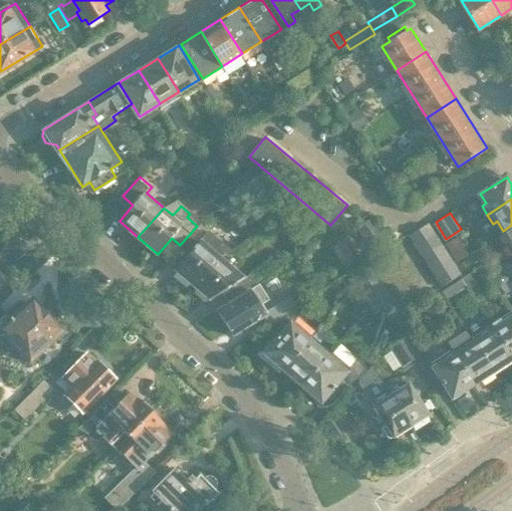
[(372,216),(357,226),(365,237),(379,227),(372,216)]
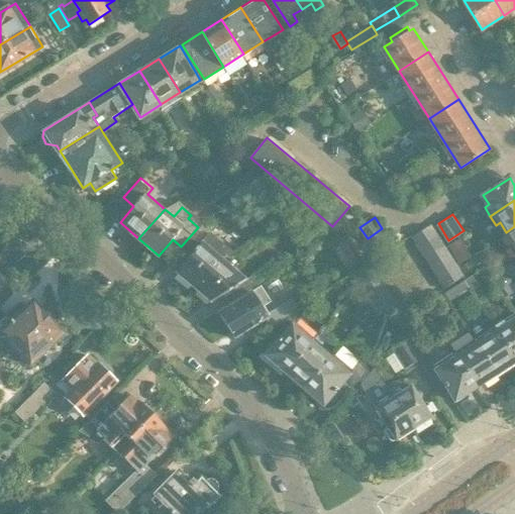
[(413,235),(419,246),(438,233),(431,223),(413,235)]
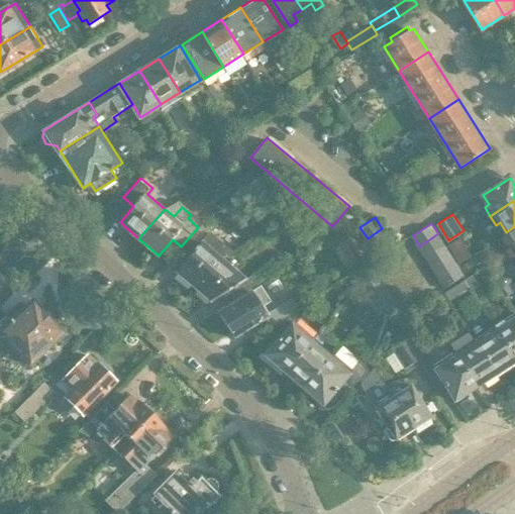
[(514,226),(506,232),(512,242),(509,244),(514,252),(514,226)]
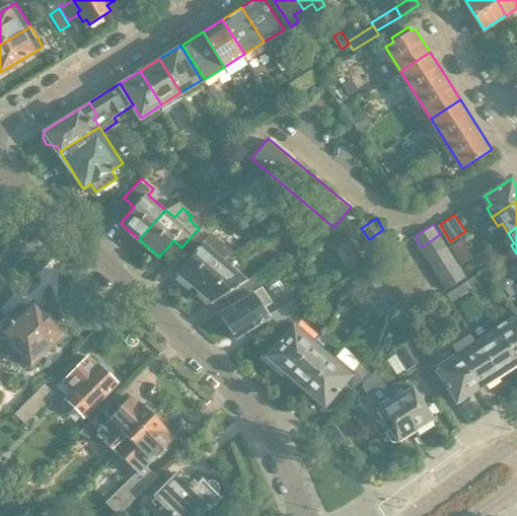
[(222,259),(204,242),(209,237),(199,228),(181,247),(192,255),(177,272),(197,288),(222,259)]
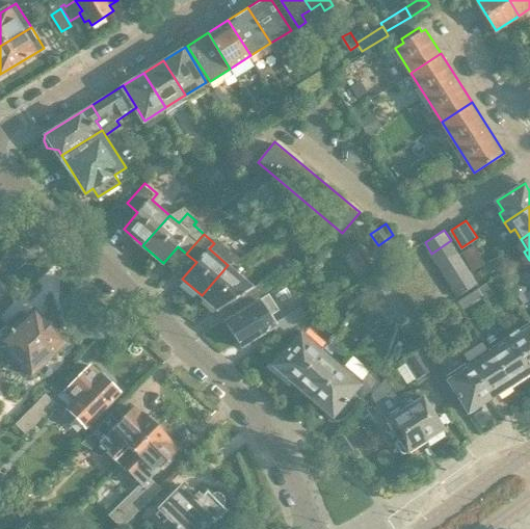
[(451,240),(431,254),(438,263),(457,252),(451,240)]
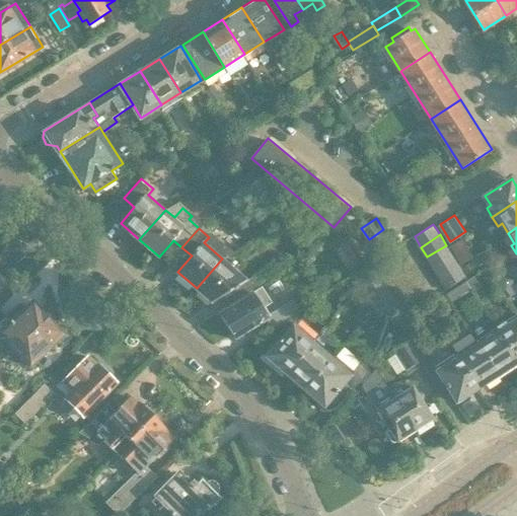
[(474,255),(462,236),(450,244),(462,264),(474,255)]
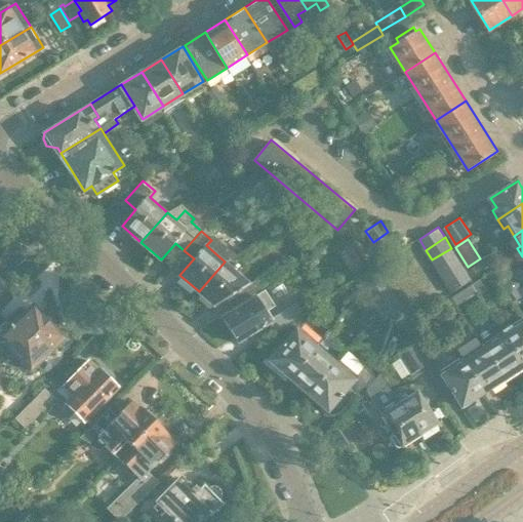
[(451,248),(432,259),(439,270),(457,257),(451,248)]
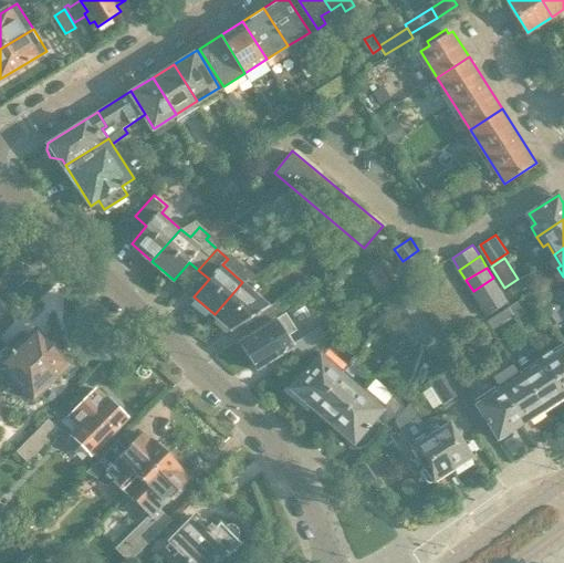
[(493,278),(473,291),(480,302),(501,290),(493,278)]
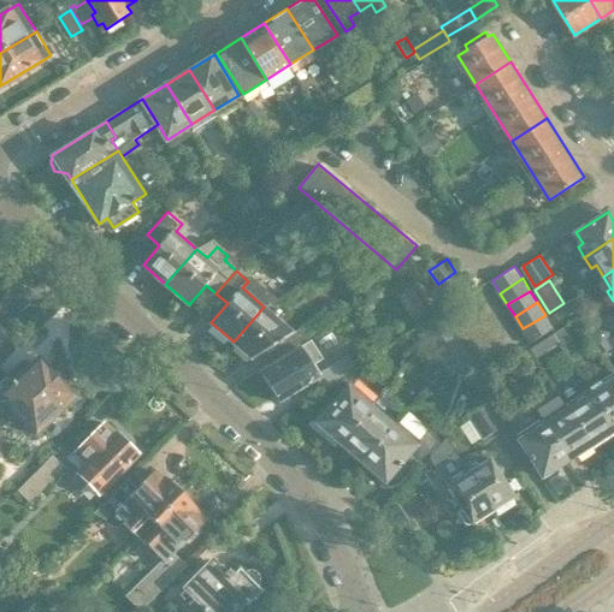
[(264,307),(234,342),(252,357),(275,343),(282,356),(310,339),(302,327),(293,332),(264,307)]
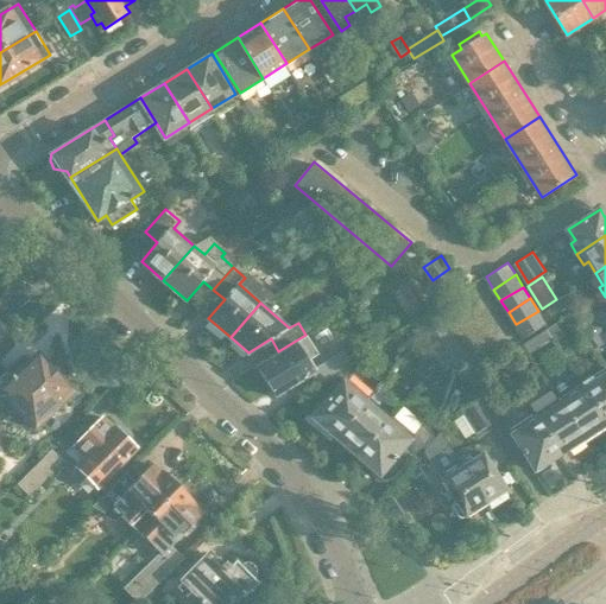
[(415,322),(423,334),(444,319),(437,307),(415,322)]
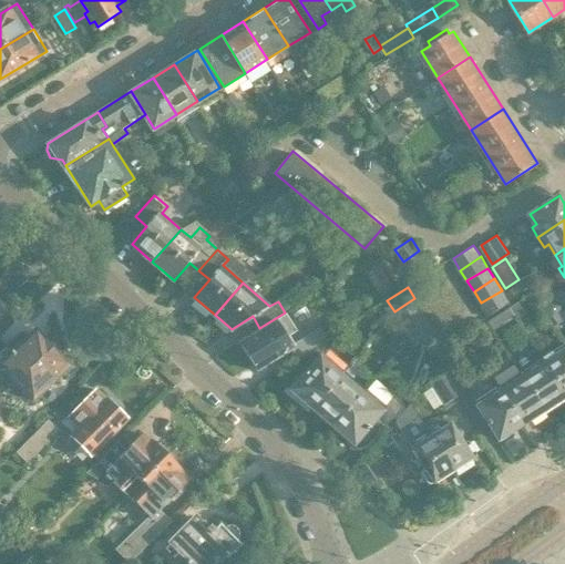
[(502,290),(481,303),(489,315),(509,301),(502,290)]
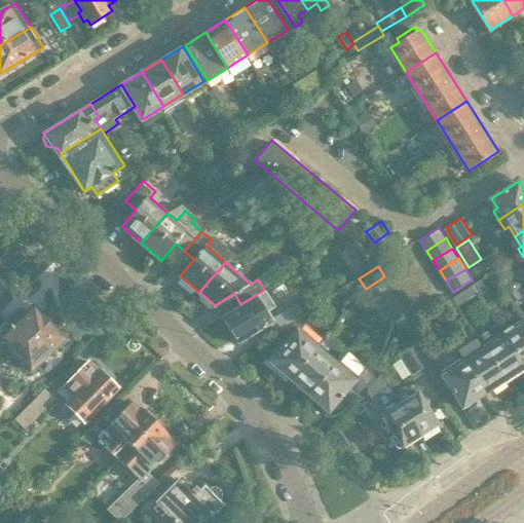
[(481,278),(475,283),(480,291),(487,287),(481,278)]
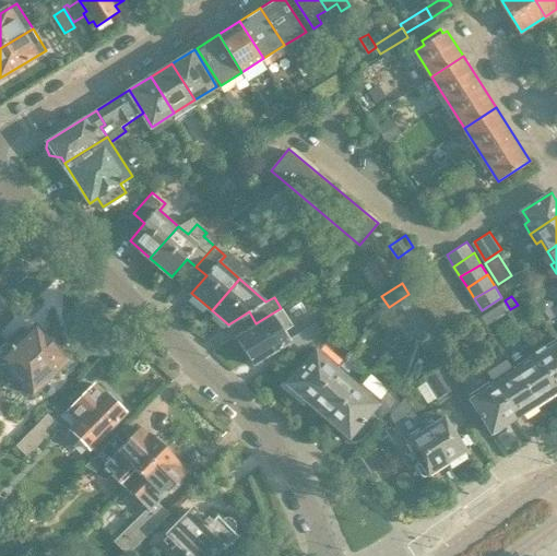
[(488,323),(510,309),(505,300),(483,315),(488,323)]
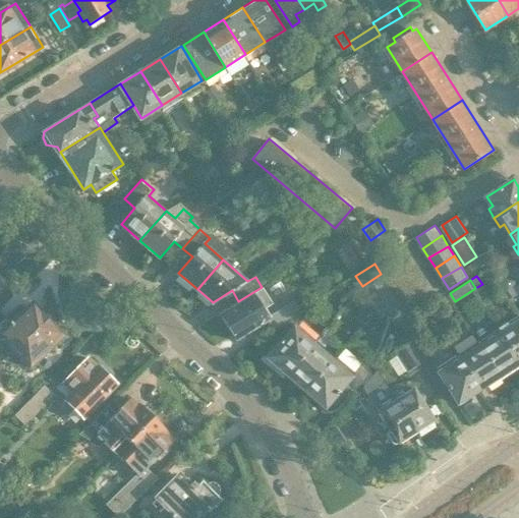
[(388,284),(368,296),(375,305),(394,294),(388,284)]
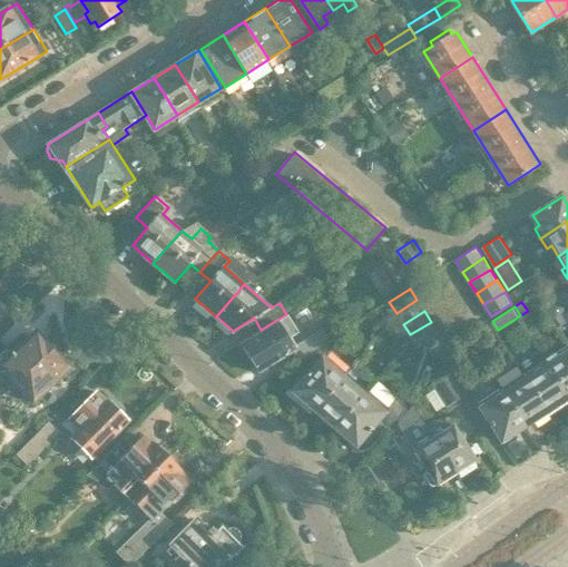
[(295,345),(289,336),(297,331),(286,314),(261,330),(242,342),(261,371),(296,349),(302,358),(332,339),(325,328),(295,345)]
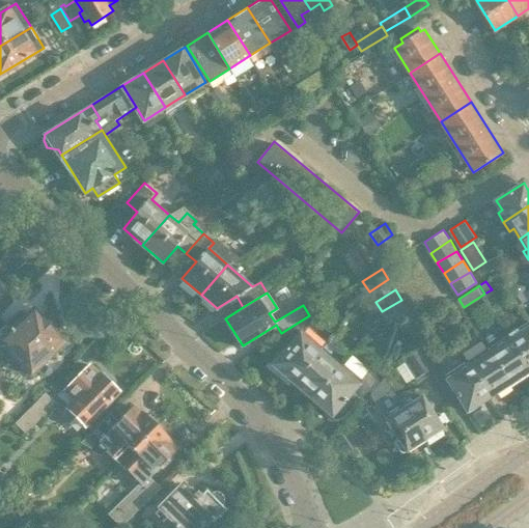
[(401,300),(382,311),(389,323),(408,310),(401,300)]
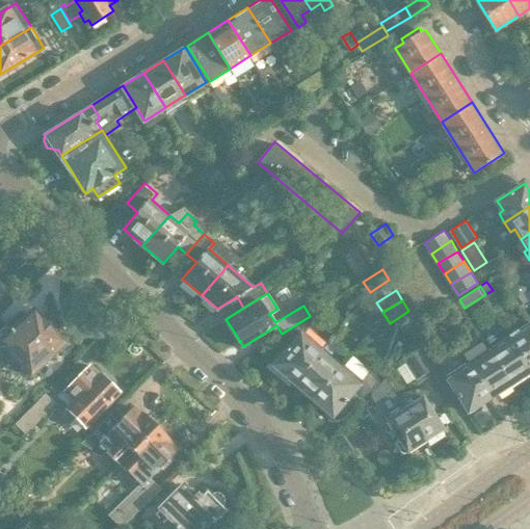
[(64,342),(34,310),(28,316),(22,310),(8,322),(0,313),(0,348),(6,354),(10,350),(32,372),(64,342)]
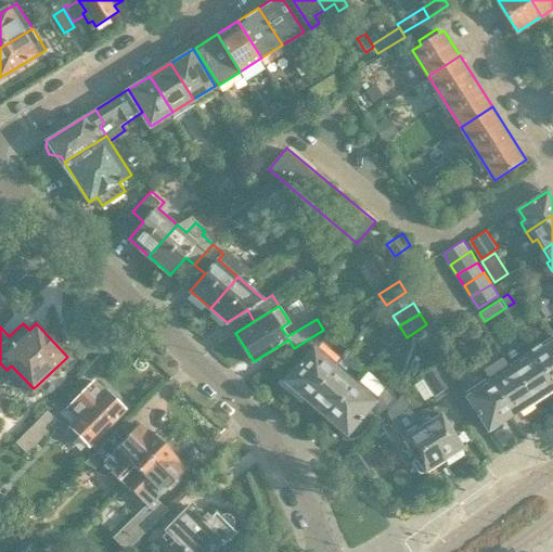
[(552,336),(532,349),(552,381),(552,336)]
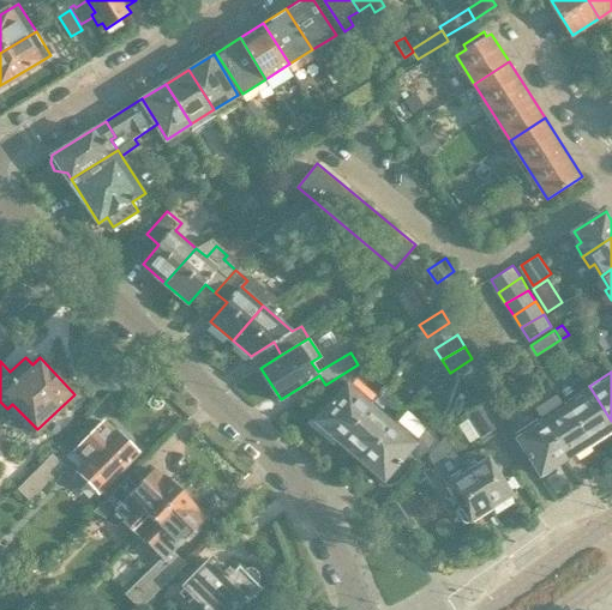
[(312,416),(341,440),(376,399),(353,380),(336,400),(330,396),(312,416)]
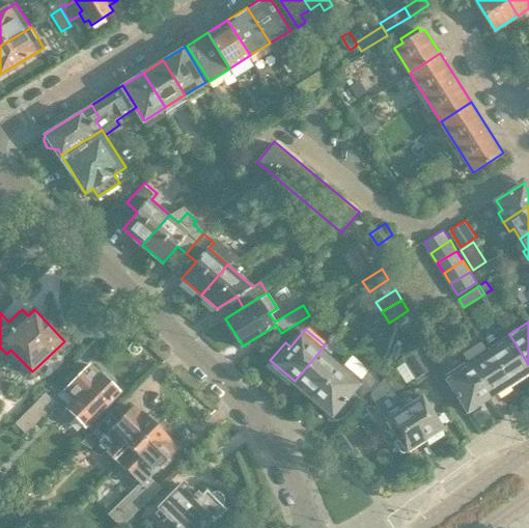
[(528,364),(509,334),(489,348),(511,383),(523,376),(522,373),(528,369),(528,364)]
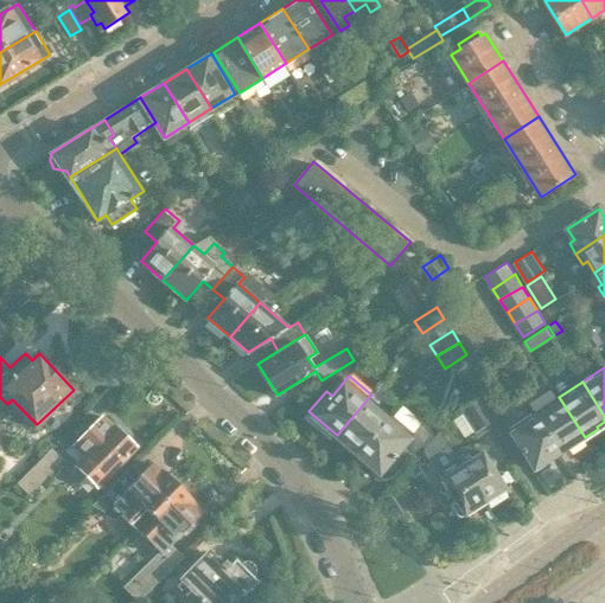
[(371,395),(337,435),(344,441),(343,443),(355,454),(357,451),(358,453),(393,414),(371,395)]
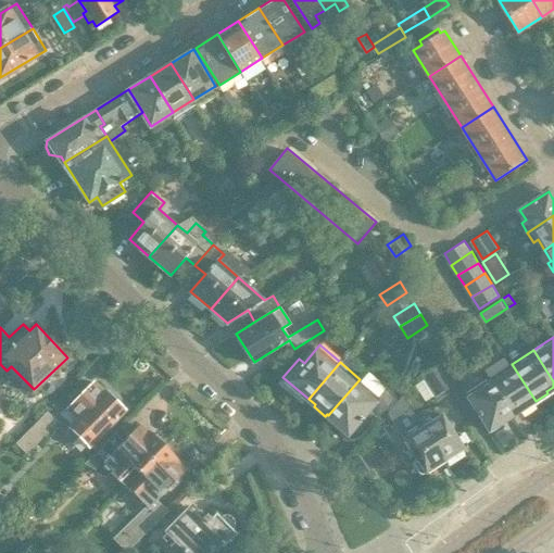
[(536,401),(512,364),(488,379),(511,414),(519,409),(520,410),(536,401)]
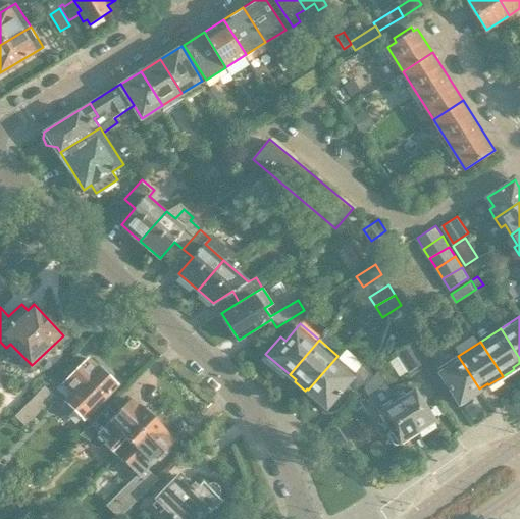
[(406,344),(404,345),(395,351),(410,375),(422,366),(410,348),(406,344)]
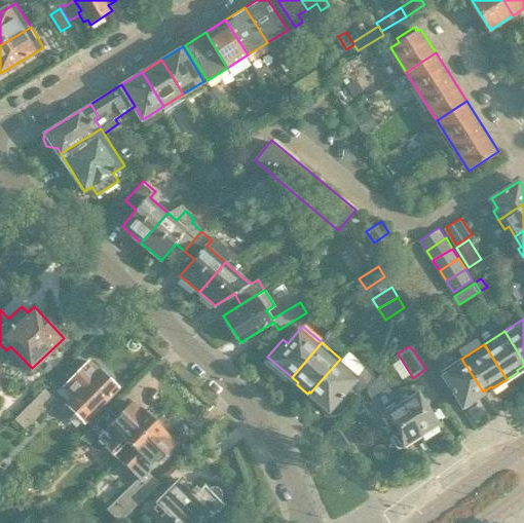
[(340,359),(310,393),(316,399),(315,400),(326,409),(328,407),(330,410),(360,375),(340,359)]
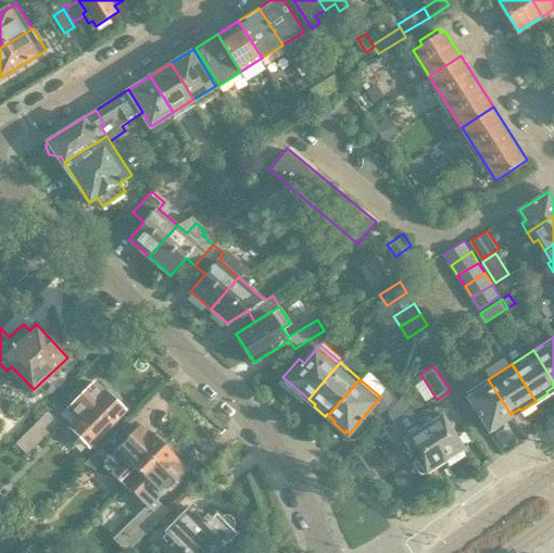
[(511,414),(488,379),(467,392),(479,411),(478,412),(480,415),(481,414),(491,429),(504,420),(503,419),(511,414)]
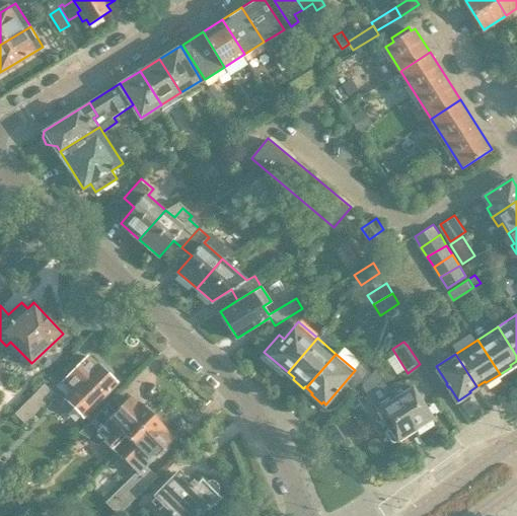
[(100,399),(117,383),(116,381),(117,377),(111,371),(106,372),(89,355),(59,386),(68,394),(66,397),(84,416),(85,416),(90,421),(105,406),(100,399)]
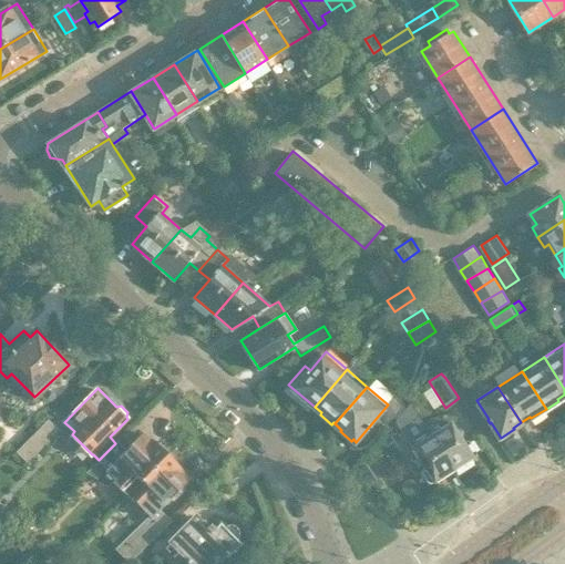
[(431,434),(424,424),(412,404),(403,414),(420,441),(412,447),(424,467),(420,469),(429,483),(433,480),(434,481),(453,469),(431,434)]
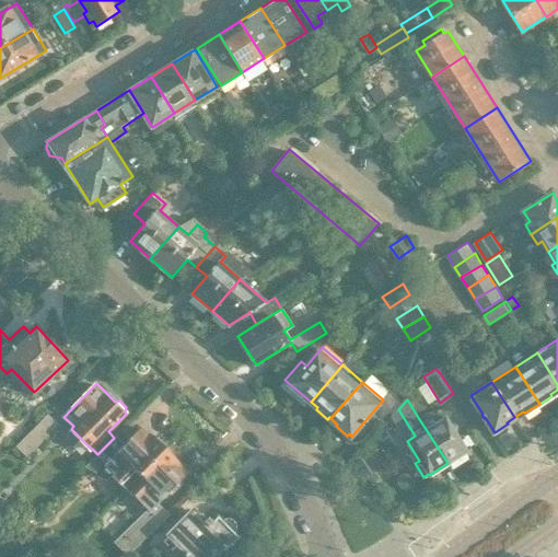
[(471,447),(463,433),(458,436),(446,416),(439,421),(432,412),(419,419),(426,429),(448,463),(467,450),(467,449),(471,447)]
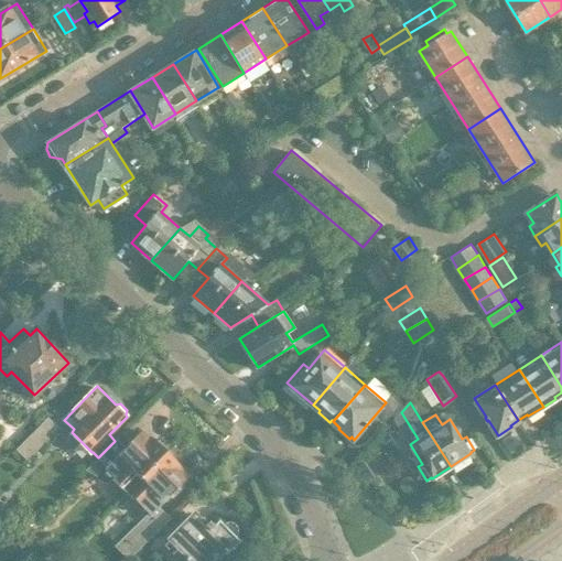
[(26,459),(57,427),(47,418),(17,448),(26,459)]
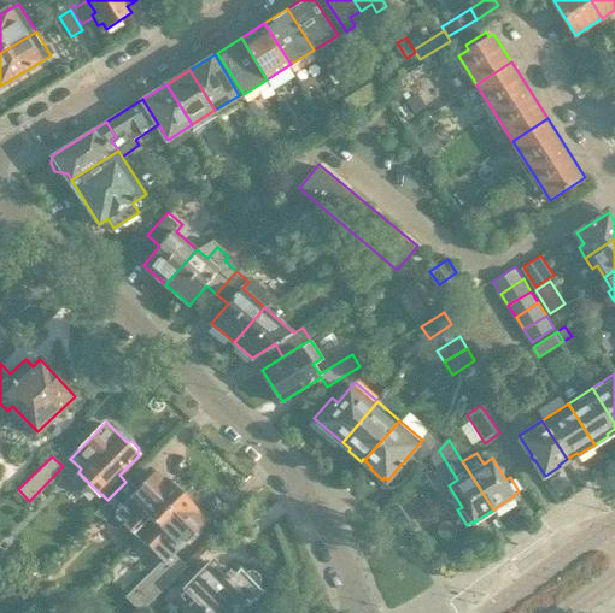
[(141,535),(183,493),(169,478),(167,481),(156,470),(138,488),(129,478),(126,482),(107,500),(94,512),(107,519),(110,523),(113,526),(119,528),(123,525),(127,519),(141,535)]
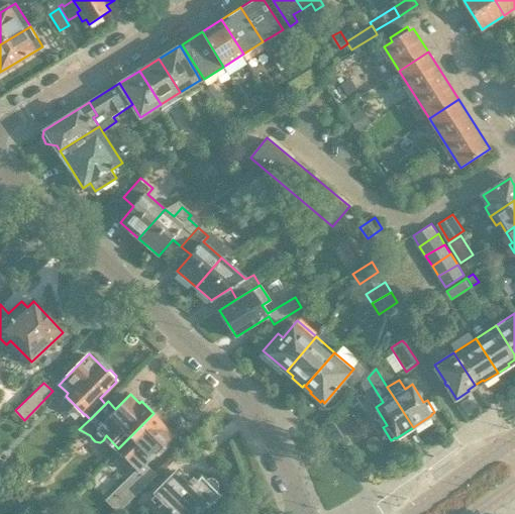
[(146,464),(174,436),(165,428),(167,426),(153,413),(118,448),(132,463),(131,464),(137,469),(106,500),(115,510),(143,483),(144,484),(147,482),(157,473),(146,464)]
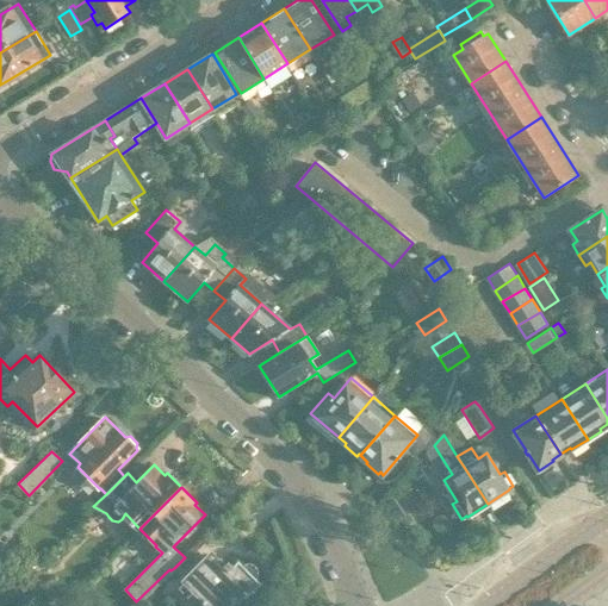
[(212,555),(186,582),(210,605),(231,605),(240,598),(242,600),(243,598),(246,600),(261,583),(237,561),(233,566),(229,562),(224,567),(212,555)]
